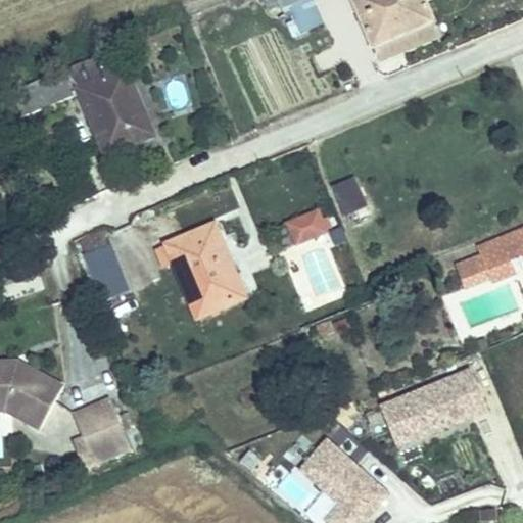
[(267,0),(274,14),(275,14),(307,0),(267,0)]
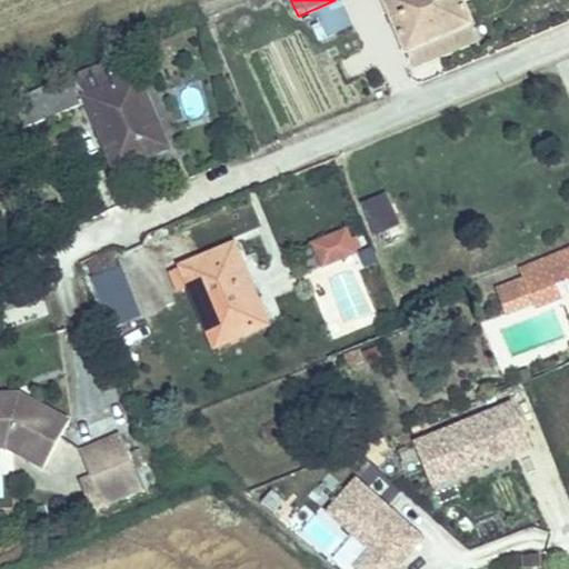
[(378,0),(398,47),(465,20),(457,0),(378,0)]
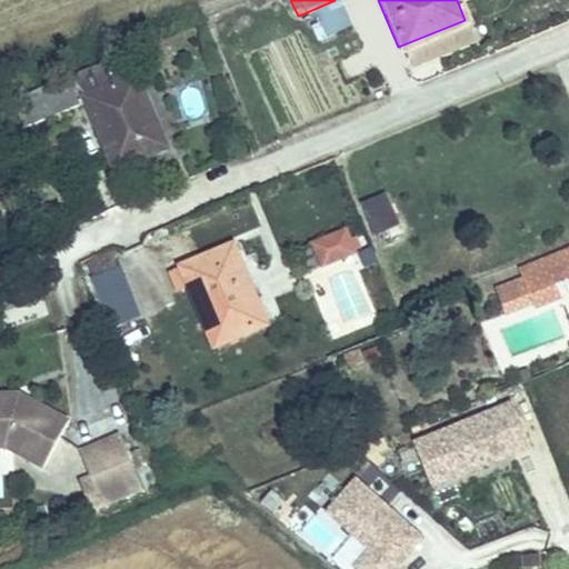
[(173,138),(145,65),(107,81),(101,68),(81,76),(80,73),(15,101),(26,128),(91,100),(116,162),(173,138)]
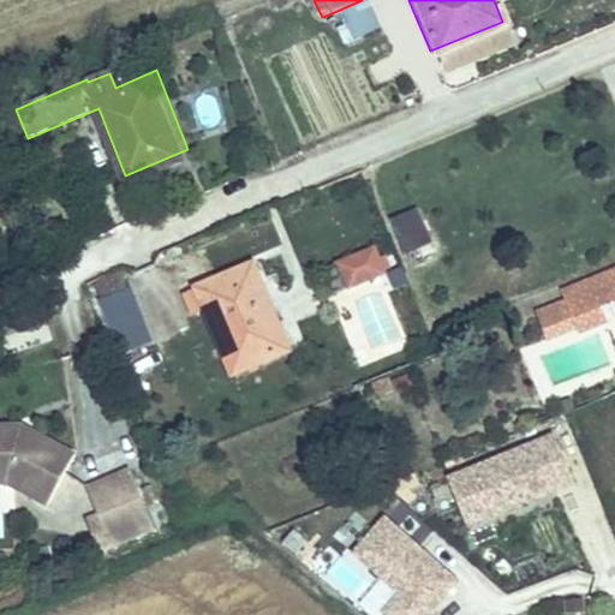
[(209,94),(192,103),(208,130),(225,119),(209,94)]
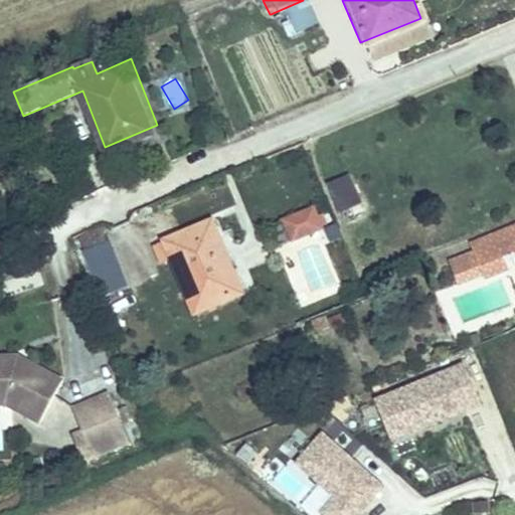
[(337,213),(362,204),(352,174),(327,183),(337,213)]
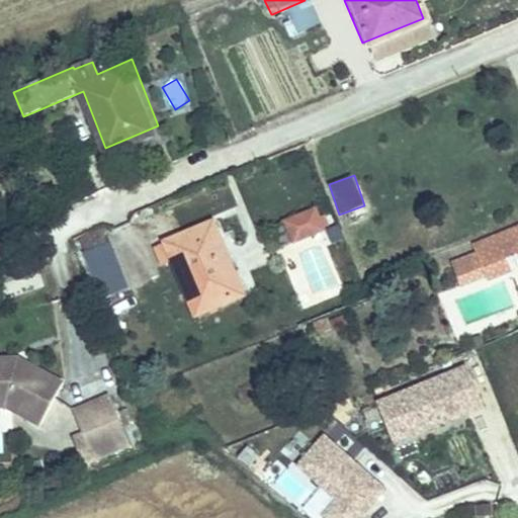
[(301,234),(329,224),(322,207),(295,218),(301,234)]
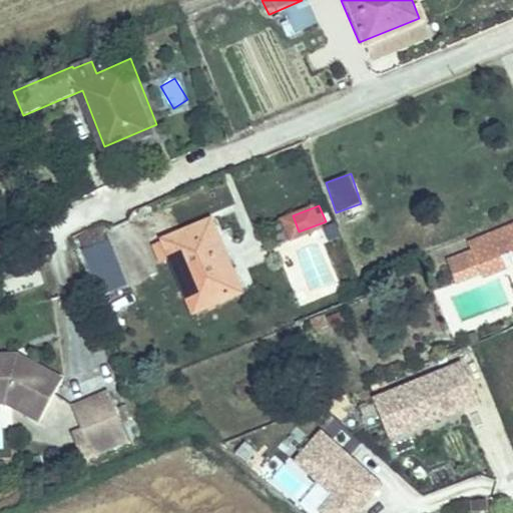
[(209,217),(162,237),(189,308),(237,289),(209,217)]
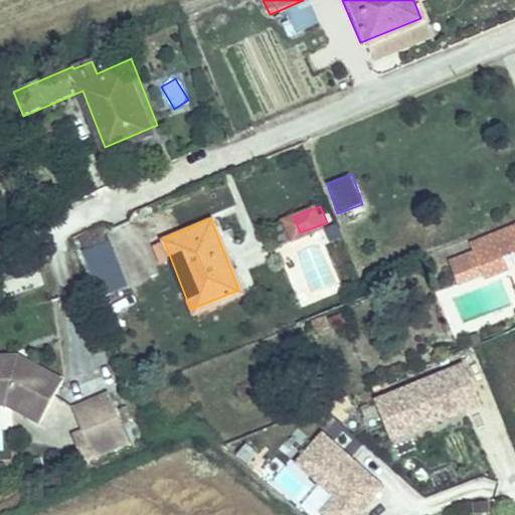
[(114,237),(88,248),(103,289),(130,277),(114,237)]
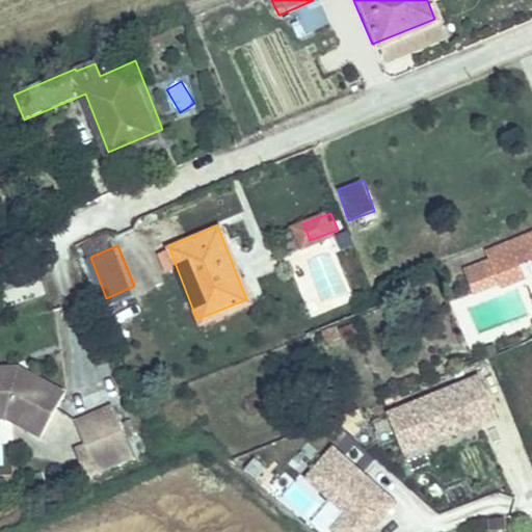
[(16,369),(0,370),(0,410),(22,423),(51,437),(71,396),(16,369)]
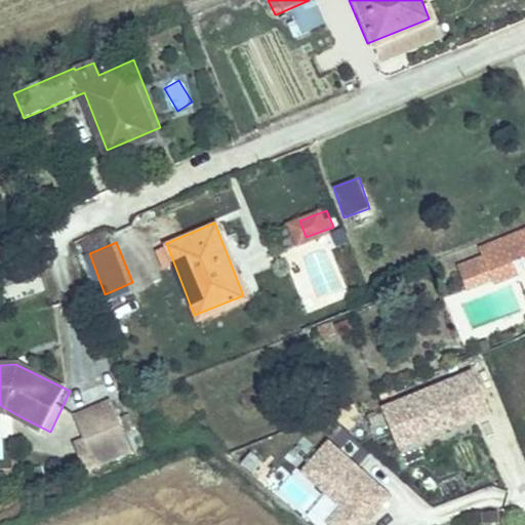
[(397,450),(491,418),(475,369),(380,401),(397,450)]
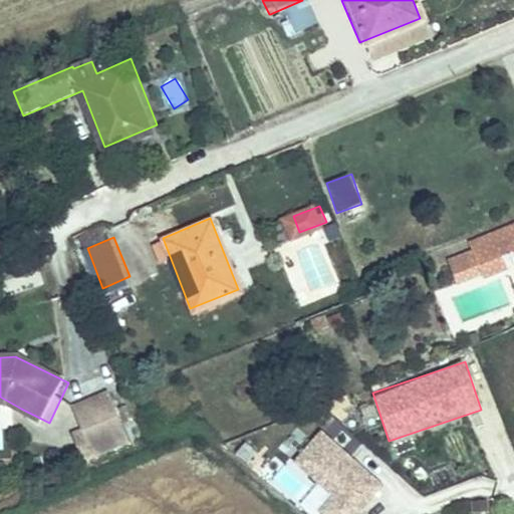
[(0,410),(21,409),(0,397),(0,410)]
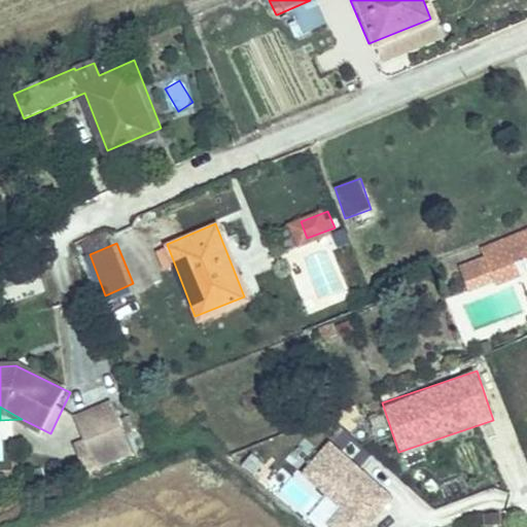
[(138,459),(120,411),(90,422),(107,470),(138,459)]
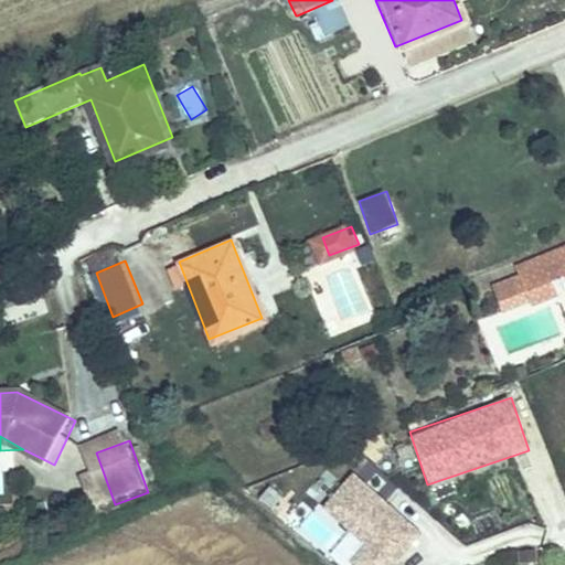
[(520,456),(542,529),(564,522),(564,500),(550,448),(520,456)]
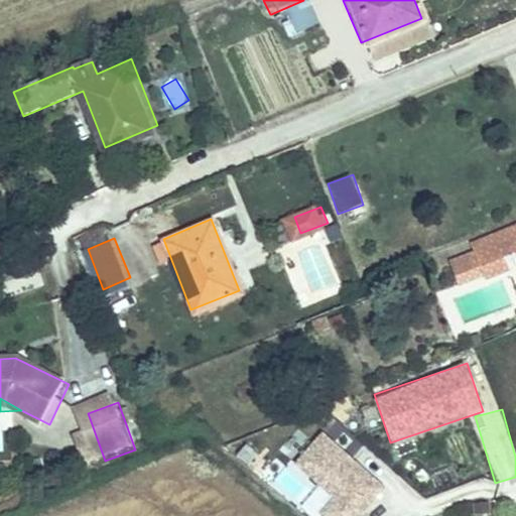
[(324,430),(276,481),(313,515),(362,515),(387,489),(324,430)]
